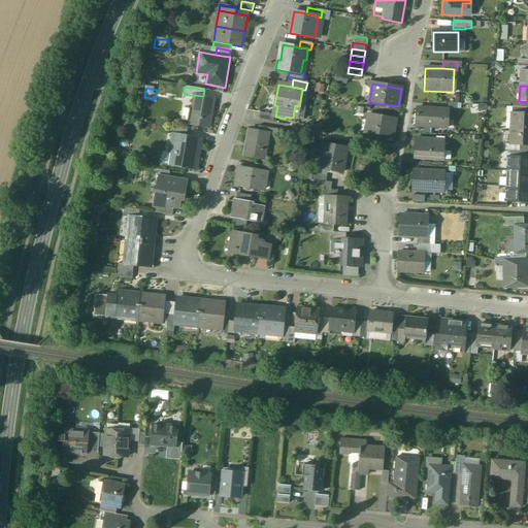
[(203,96),(194,95),(194,96),(192,109),(190,122),(190,125),(209,128),(215,98),(203,96)]
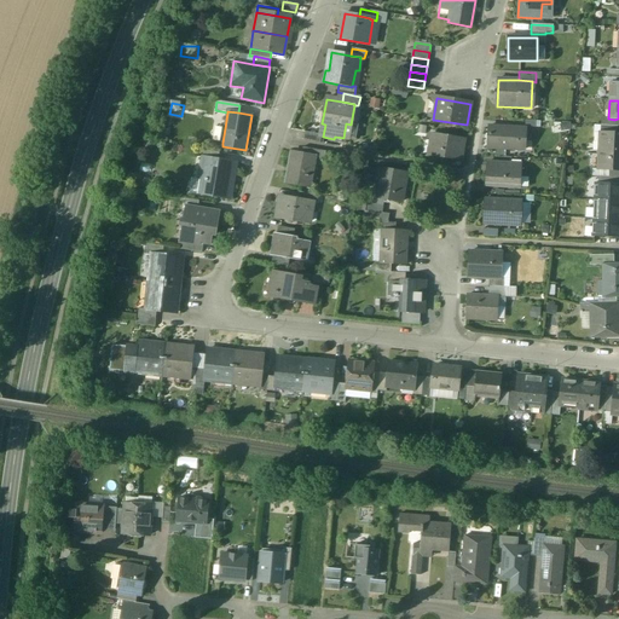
[(351,125),(346,123),(343,138),(348,139),(354,139),(357,126),(351,125)]
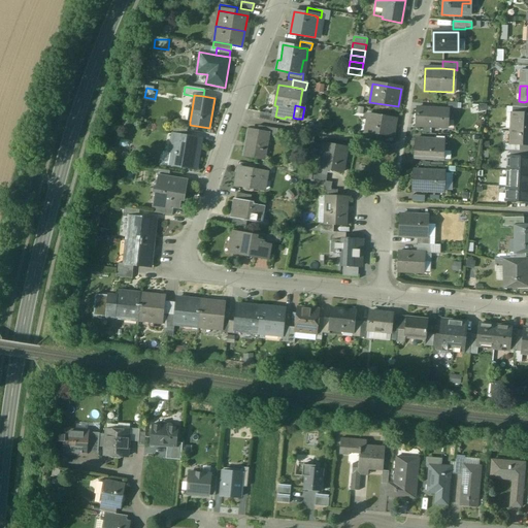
[(192,109),(185,108),(183,121),(190,122),(192,109)]
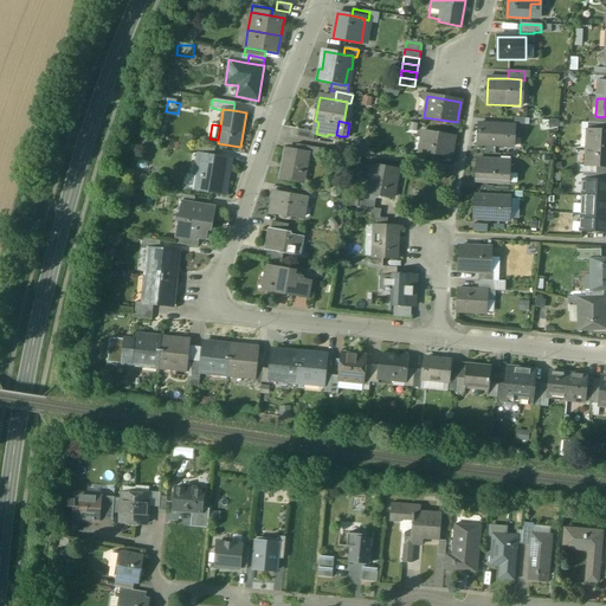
[(514,126),(478,124),(477,146),(505,147),(505,139),(514,139),(514,126)]
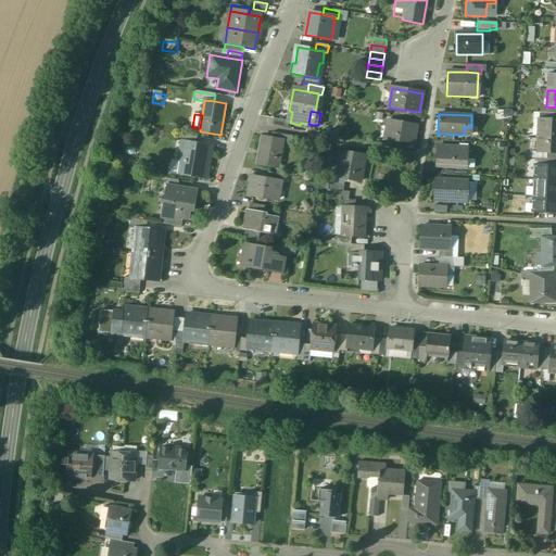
[(289,122),(274,118),(273,126),(288,129),(289,122)]
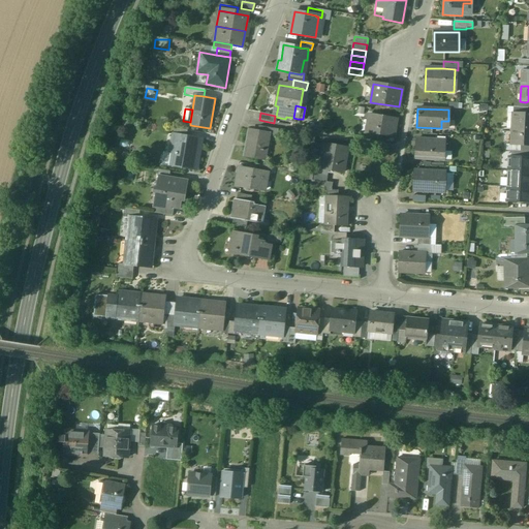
[(528,114),(527,115),(512,114),(511,129),(528,129),(528,114)]
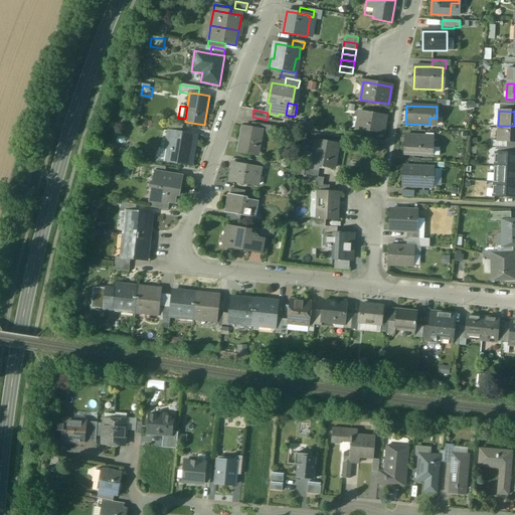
[(386,116),(358,112),(357,118),(361,118),(359,130),(383,134),(386,116)]
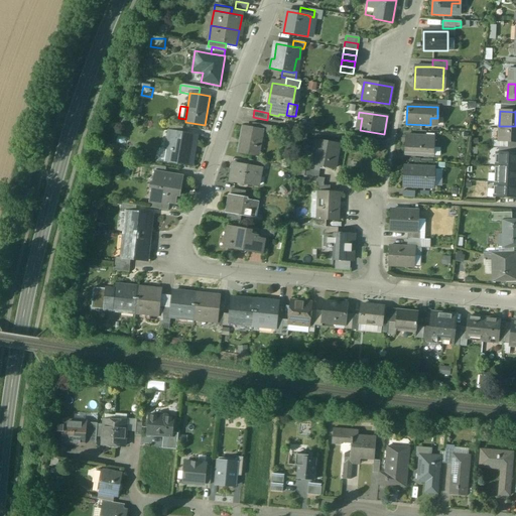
[(272,127),(252,123),(251,129),(263,131),(263,132),(271,133),(272,127)]
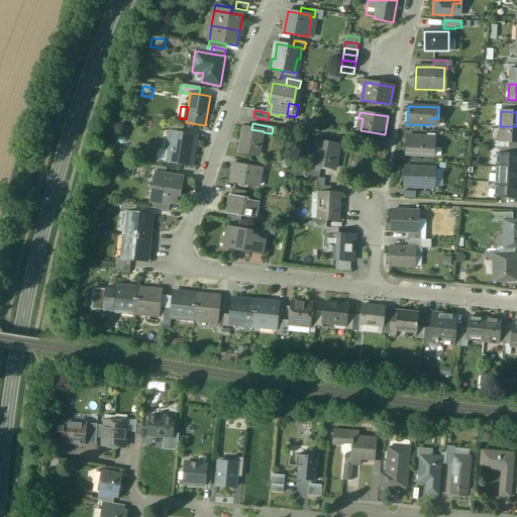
[(183,128),(169,125),(168,132),(170,132),(182,134),(183,128)]
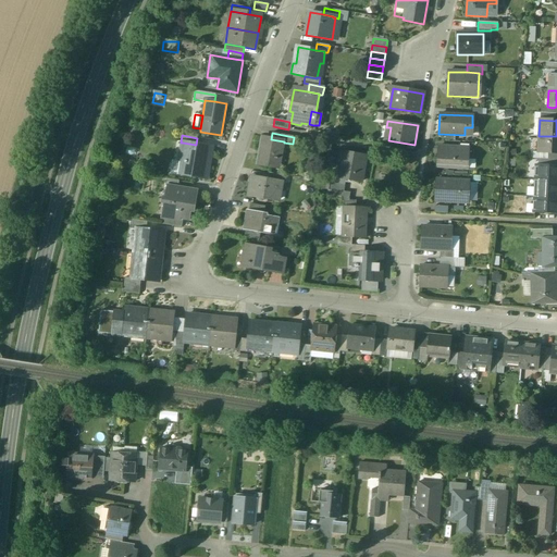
[(556,136),(539,136),(537,152),(548,152),(556,152),(556,136)]
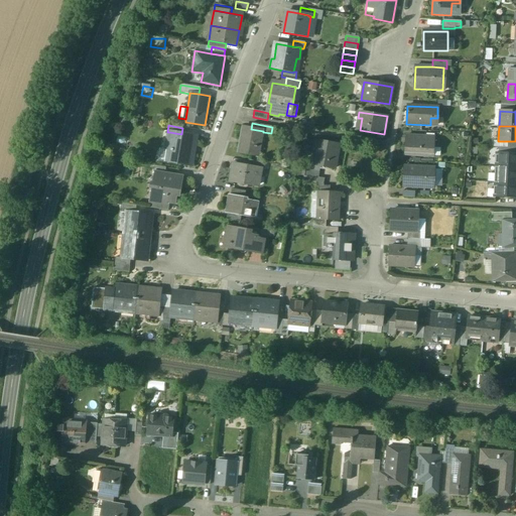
[(251,129),(243,127),(238,152),(253,155),(255,148),(260,149),(263,132),(263,131),(251,129)]
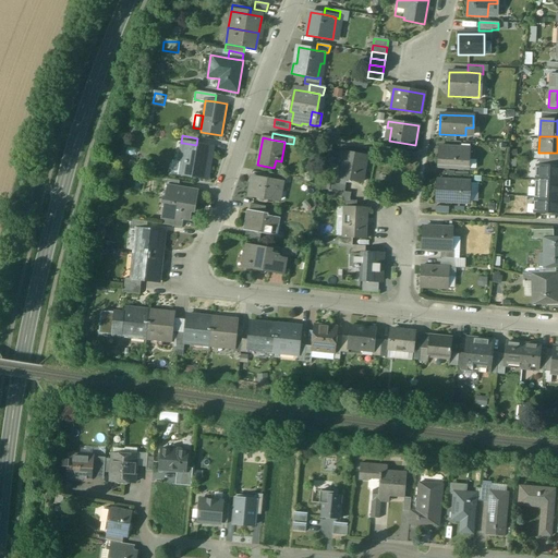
[(196,145),(183,143),(180,162),(183,164),(182,176),(207,180),(213,147),(196,145)]
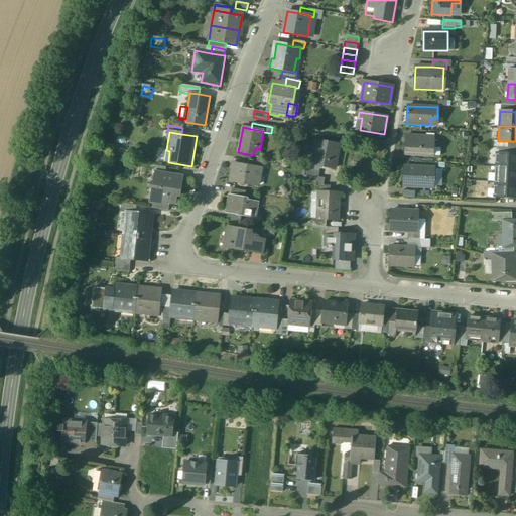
[(433,137),(405,136),(404,155),(432,156),(433,137)]
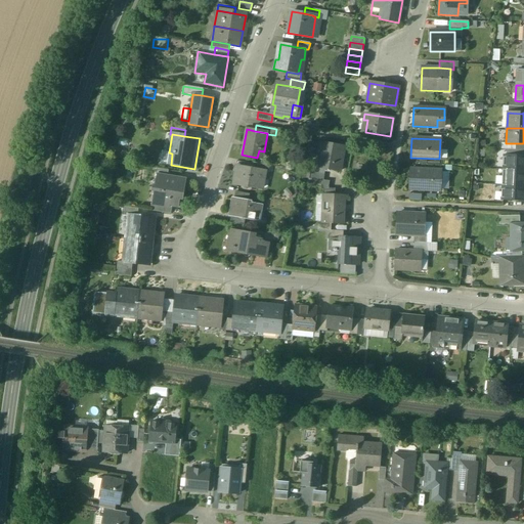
[(344,147),(321,143),(318,156),(342,160),(344,147)]
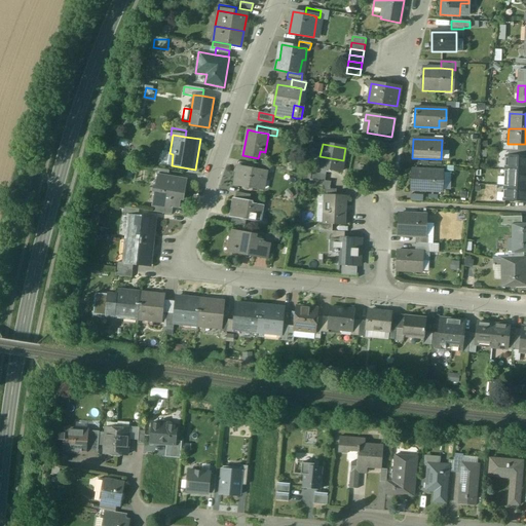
[(343,160),(320,156),(317,167),(341,173),(343,160)]
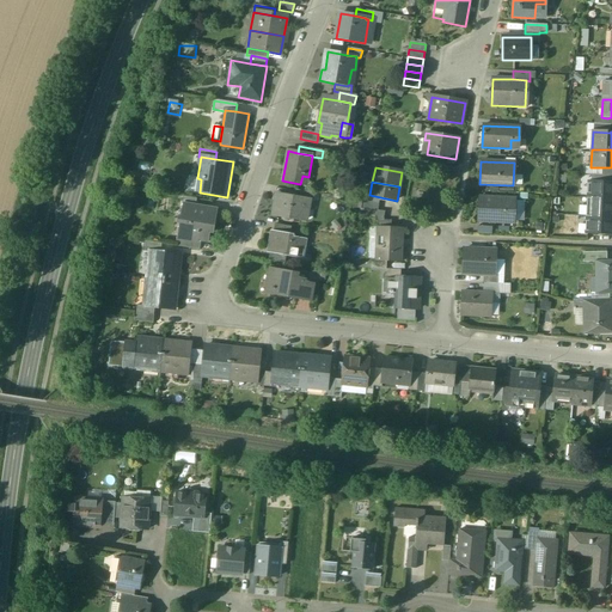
[(611,182),(592,182),(587,182),(587,199),(611,200),(611,182)]
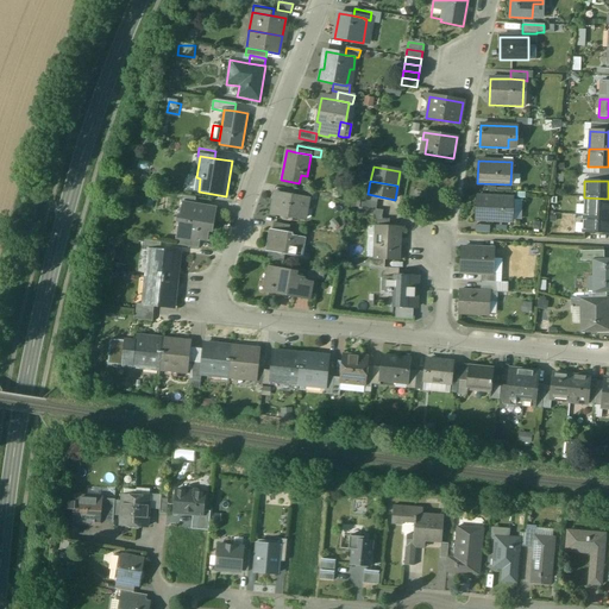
[(313,193),(295,189),(294,196),(308,200),(312,201),(313,193)]
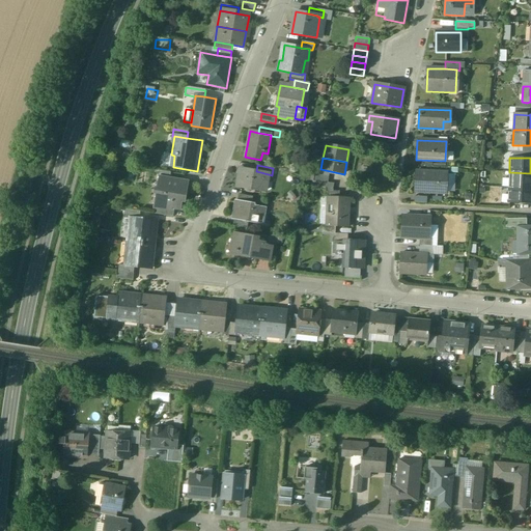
[(256,171),(240,169),(236,187),(245,189),(245,190),(247,192),(250,193),(252,191),(252,190),(263,192),(266,183),(268,183),(269,174),(256,171)]
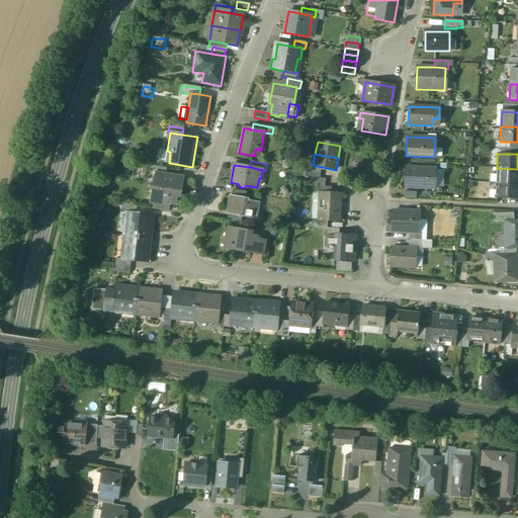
[(435,170),(406,168),(405,186),(434,188),(435,170)]
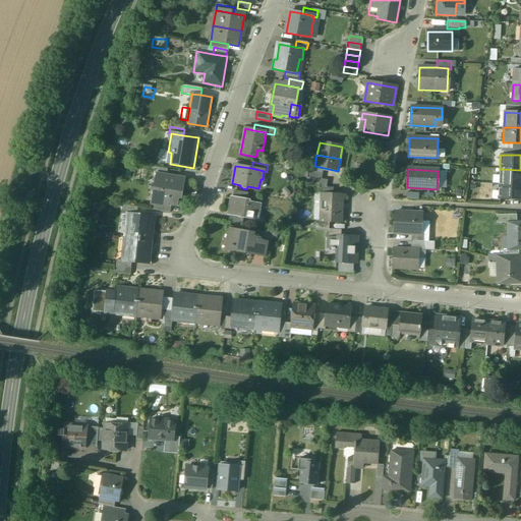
[(520,170),(500,169),(499,184),(520,185),(520,170)]
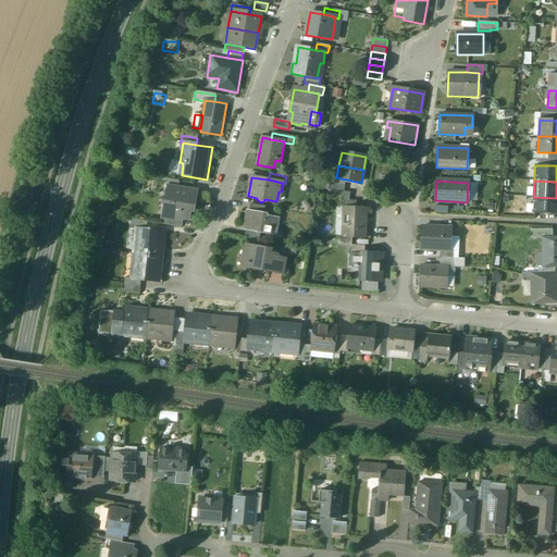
[(345,186),(330,183),(329,190),(334,192),(333,198),(344,199),(349,200),(350,193),(344,192),(345,186)]
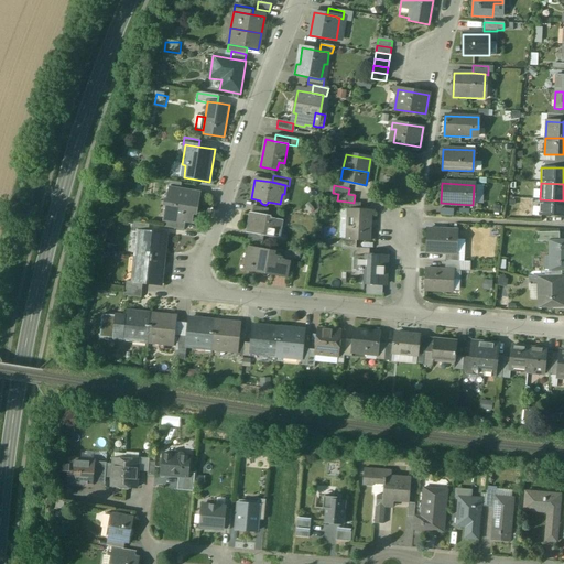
[(181,191),(169,188),(167,199),(164,201),(163,206),(165,207),(164,218),(171,219),(185,223),(192,224),(195,206),(198,206),(201,194),(181,191)]
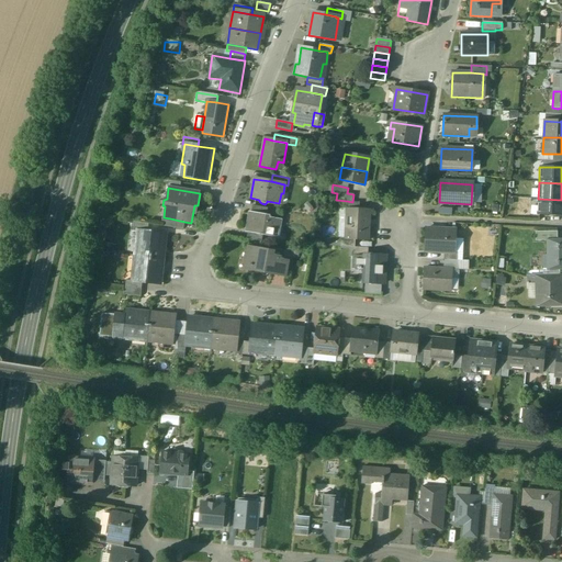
[(561,200),(538,199),(537,215),(561,215),(561,200)]
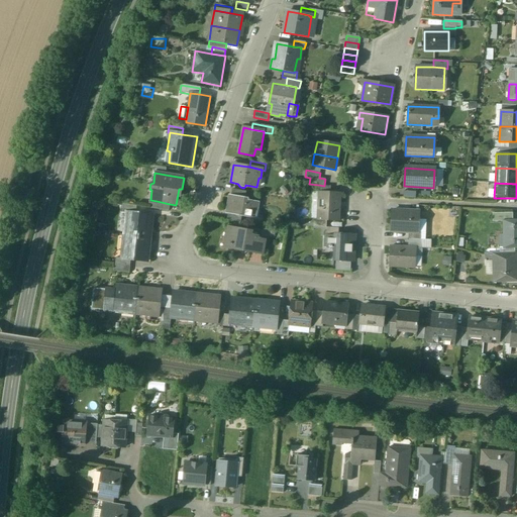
[(246,192),(232,190),(231,196),(244,198),(246,192)]
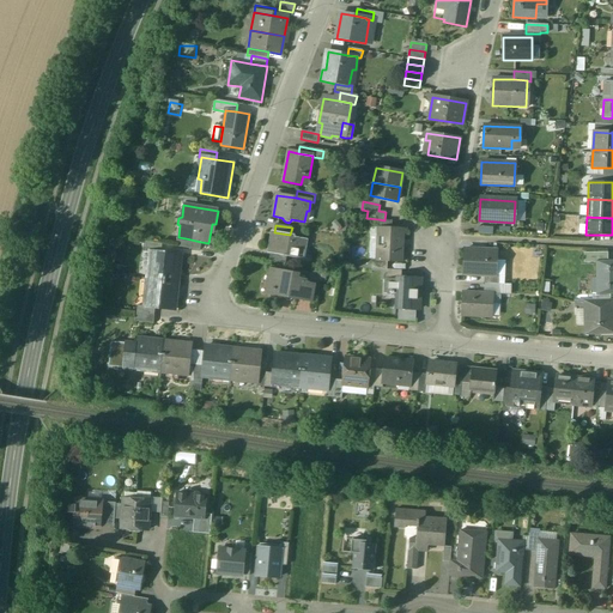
[(392,229),(378,228),(376,260),(376,261),(387,262),(402,262),(404,229),(392,229)]
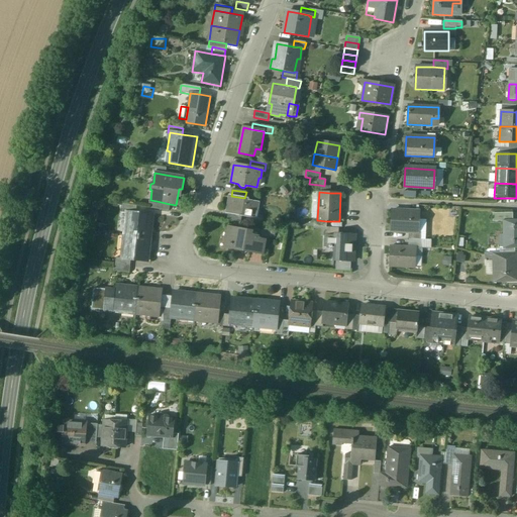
[(244,198),(231,196),(230,202),(228,201),(227,209),(228,209),(227,214),(241,217),(253,219),(254,213),(256,214),(257,208),(257,207),(259,202),(248,201),(248,199),(244,198)]
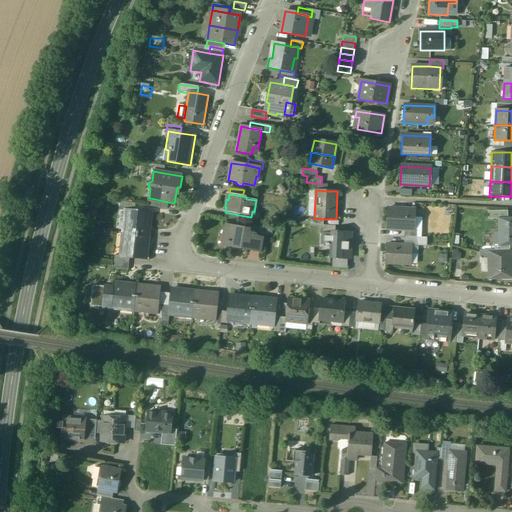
[(168,202),(155,199),(149,198),(147,206),(167,209),(168,202)]
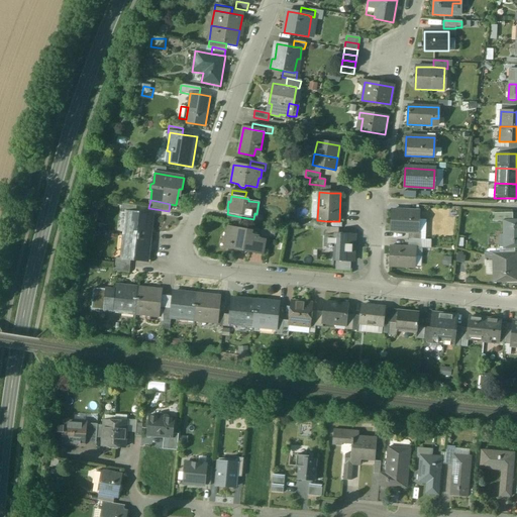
[(136,206),(122,204),(121,212),(127,213),(127,212),(136,213),(136,206)]
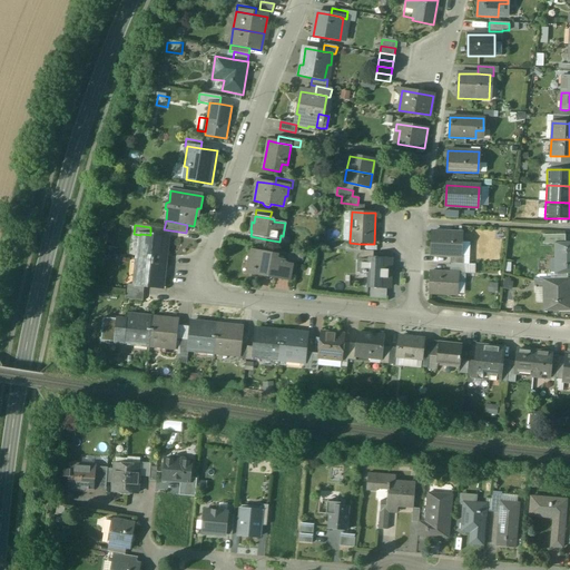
[(462,234),(432,232),(431,256),(451,257),(460,257),(461,257),(462,234)]
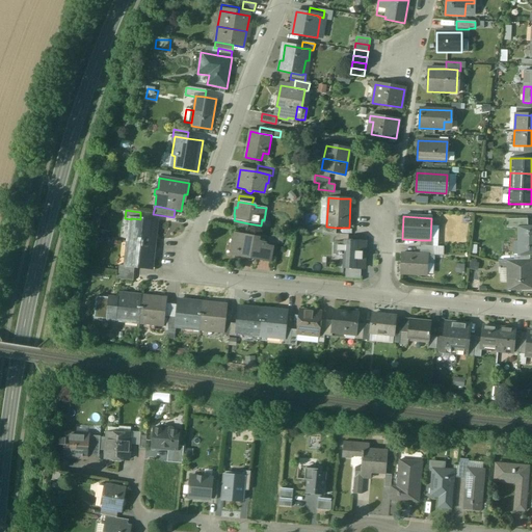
[(140,219),(131,218),(131,219),(128,242),(155,245),(157,221),(140,219)]
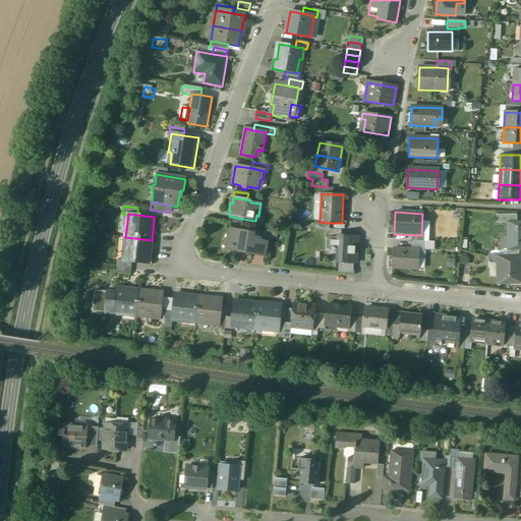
[(516,215),(496,215),(496,224),(507,224),(508,223),(516,223),(516,215)]
